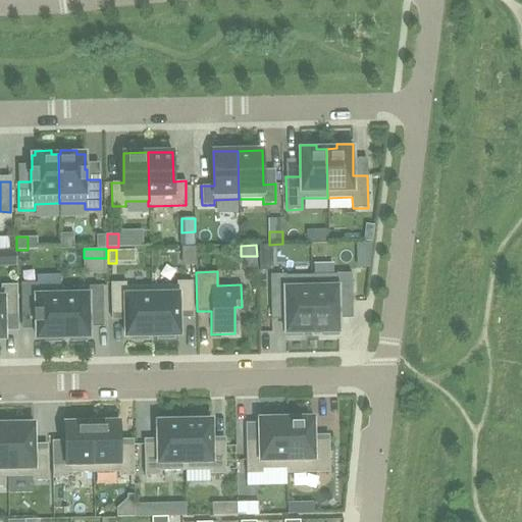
[(352,302),(352,273),(335,273),(335,274),(311,275),(312,332),(322,332),(322,336),(338,335),(337,302),(352,302)]
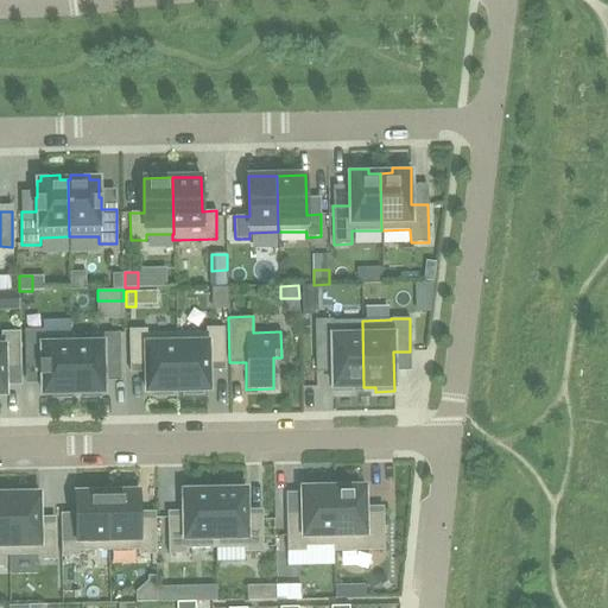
[(333,320),(315,320),(315,353),(331,353),(333,392),(352,392),(352,387),(363,387),(362,321),(333,321),(333,320)]
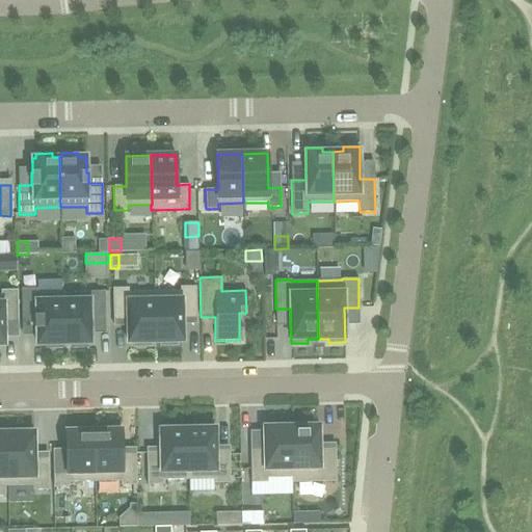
[(154,291),(156,342),(160,342),(160,346),(178,346),(178,342),(183,342),(182,320),(196,319),(195,287),(180,287),(180,291),(154,291)]
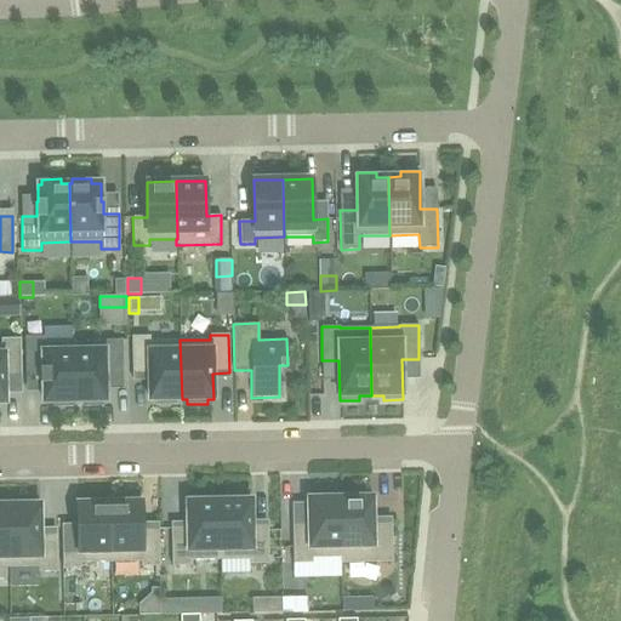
[(182,399),(180,340),(151,341),(151,336),(131,336),(132,375),(149,375),(149,400),(155,400),(155,405),(176,404),(176,399),(182,399)]
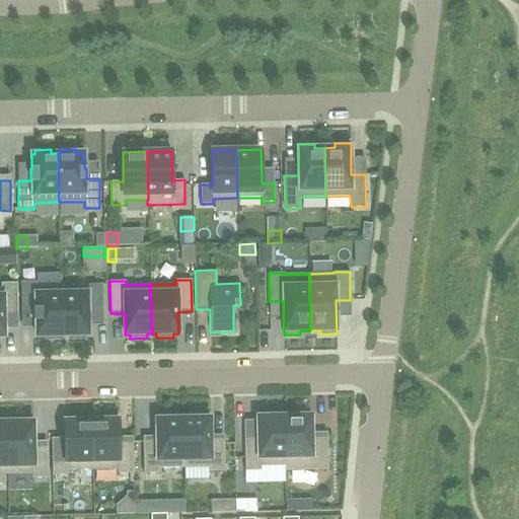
[(62,336),(61,287),(36,288),(36,282),(20,282),(21,310),(33,310),(34,320),(35,320),(35,337),(44,336),(44,340),(60,340),(60,336),(62,336)]
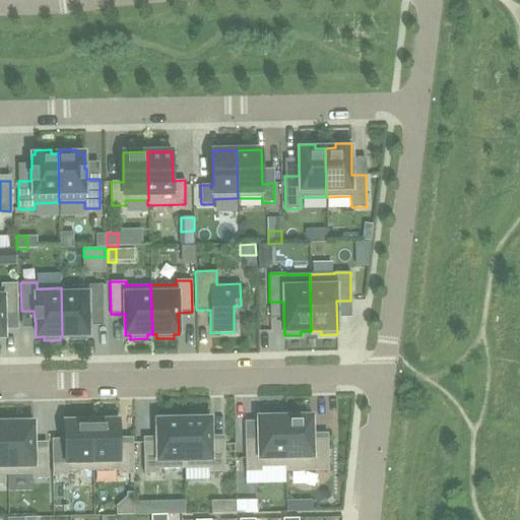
[(17,321),(16,284),(1,284),(1,288),(0,288),(0,337),(4,338),(3,321),(17,321)]
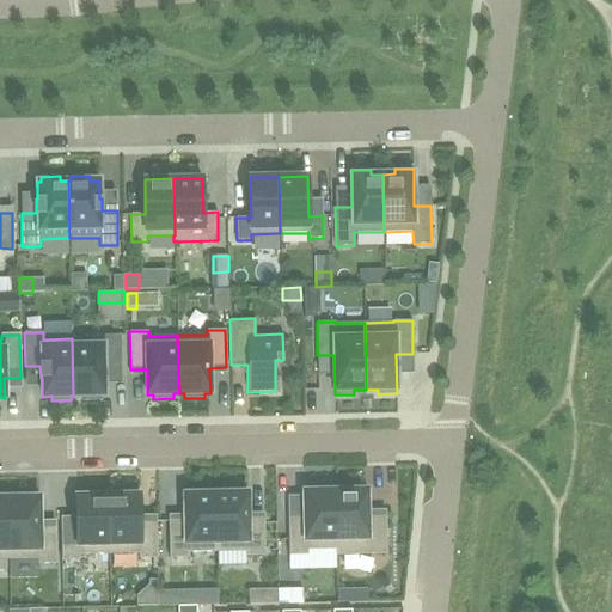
[(102,338),(72,338),(73,396),(83,396),(83,401),(102,401),(102,396),(104,396),(104,365),(121,363),(120,335),(102,336),(102,338)]
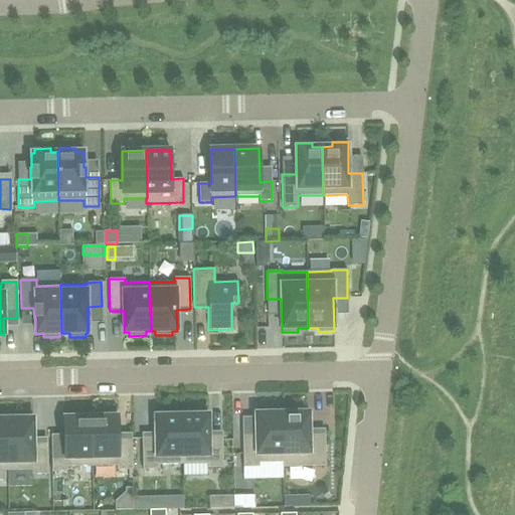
[(133,470),(132,434),(118,434),(118,416),(113,416),(113,412),(98,413),(98,416),(91,417),(92,466),(117,466),(117,470),(133,470)]
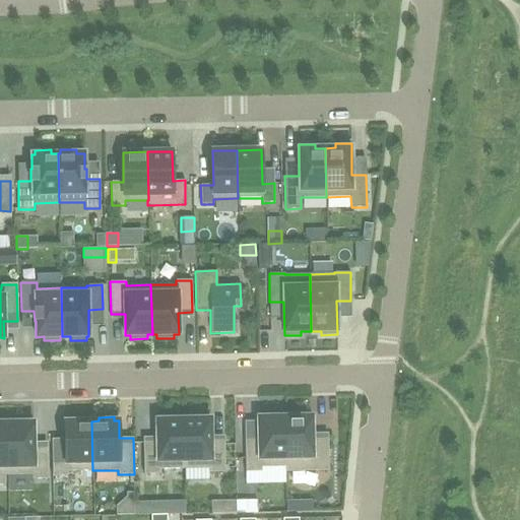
[(285,466),(284,416),(281,416),(281,417),(258,417),(259,440),(245,440),(245,471),(261,471),(261,467),(285,466)]
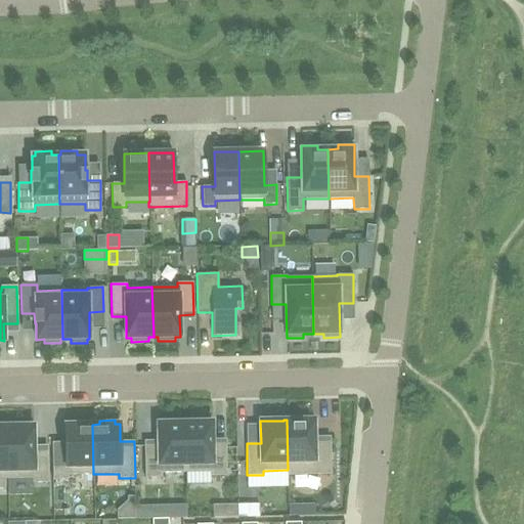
[(331,474),(331,442),(314,442),(313,420),(291,420),(290,420),(287,420),(288,470),(288,475),(312,474),(331,474)]
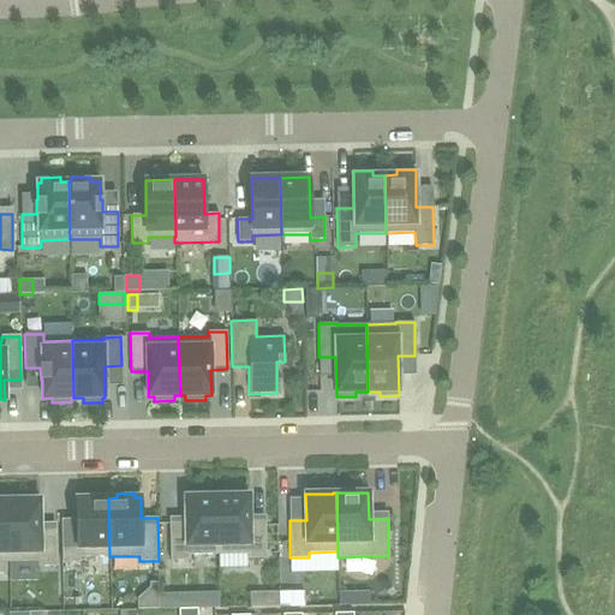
[(109,556),(108,499),(106,499),(106,494),(82,494),(83,499),(77,499),(77,519),(61,519),(63,562),(81,562),(81,557),(109,556)]
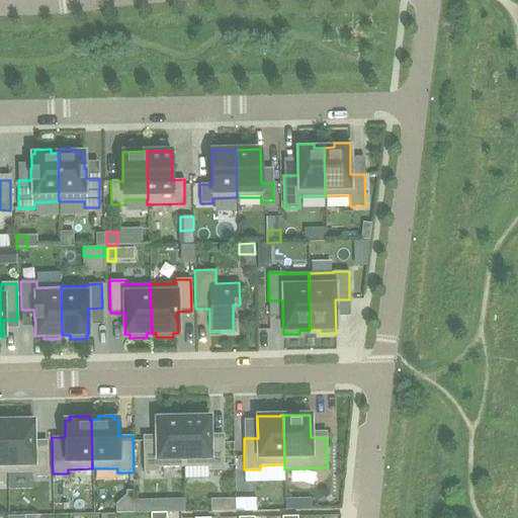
[(225,470),(224,439),(209,439),(209,417),(186,418),(183,418),(184,467),(208,466),(208,470),(225,470)]
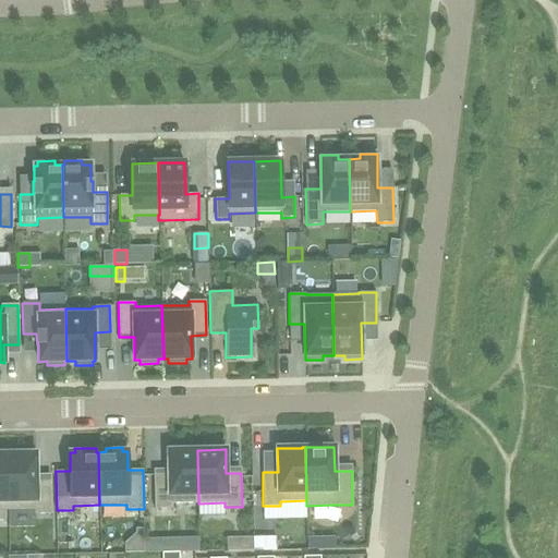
[(198,504),(197,450),(193,450),(168,451),(169,474),(154,474),(155,508),(172,508),(172,504),(198,504)]
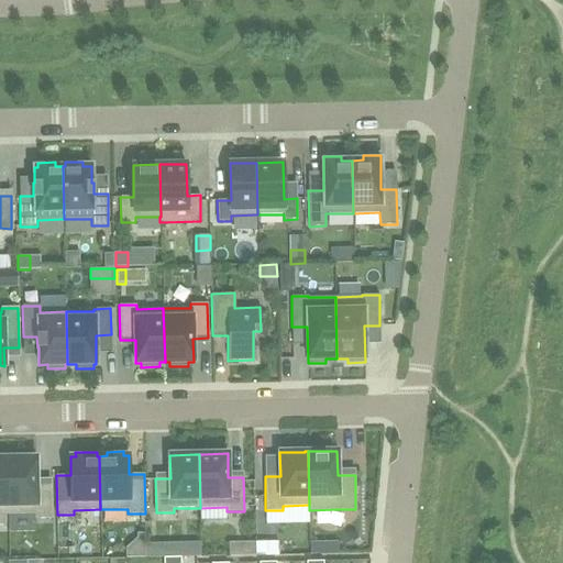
[(53,518),(52,478),(36,479),(36,457),(11,457),(7,457),(8,515),(35,515),(35,519),(53,518)]
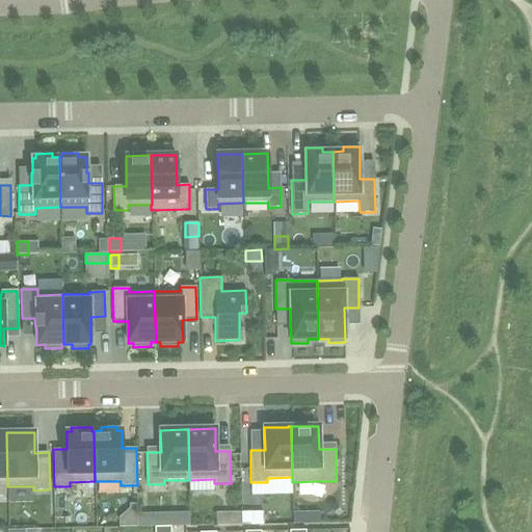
[(189,526),(189,512),(177,512),(177,526),(189,526)]
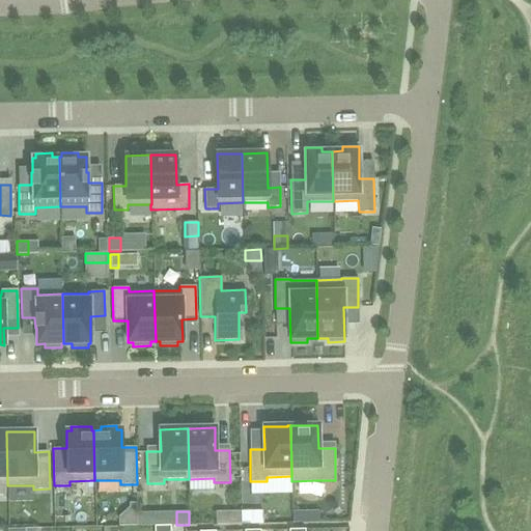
[(241,511),(229,511),(230,524),(241,524),(241,511)]
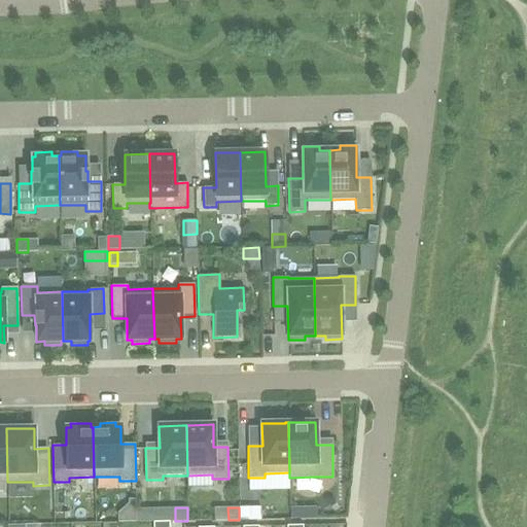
[(136,508),(136,522),(148,522),(148,508),(136,508)]
